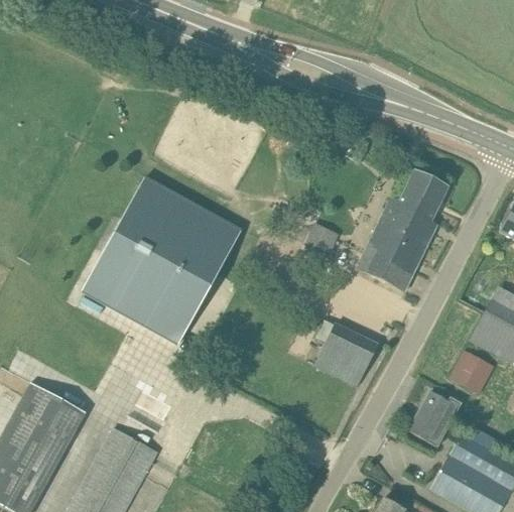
[(432,220),(450,185),(416,169),(401,199),(393,195),(357,267),(404,290),(438,223),(432,220)]
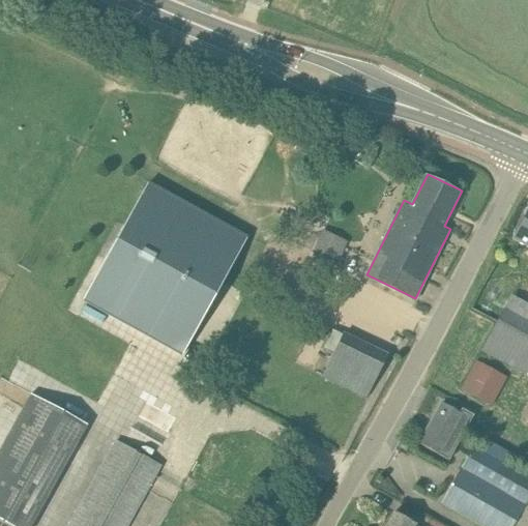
[(246,233),(146,181),(85,297),(86,298),(90,290),(186,343),(182,351),(183,352),(246,233)]
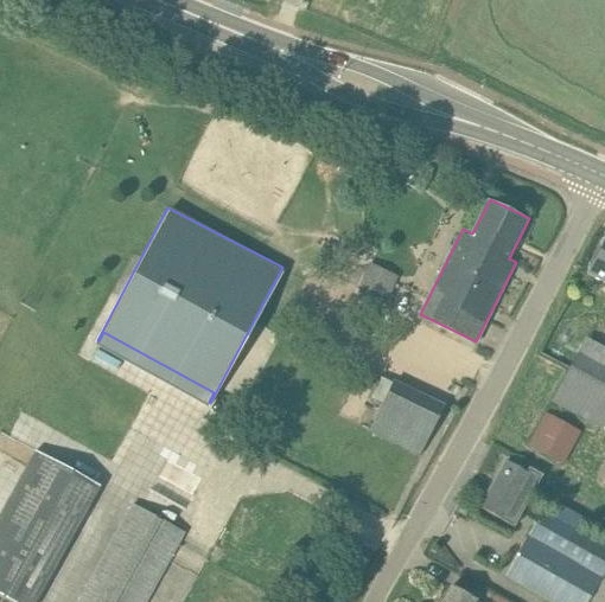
[(604,239),(590,271),(604,279),(604,239)]
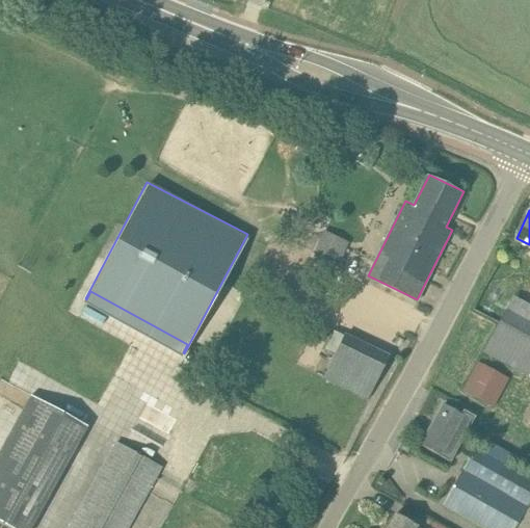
[(315,249),(340,262),(350,240),(326,228),(315,249)]
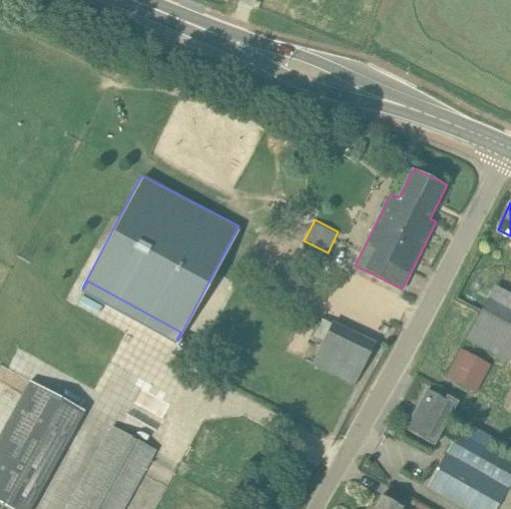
[(479,293),(497,258),(486,252),(468,288),(479,293)]
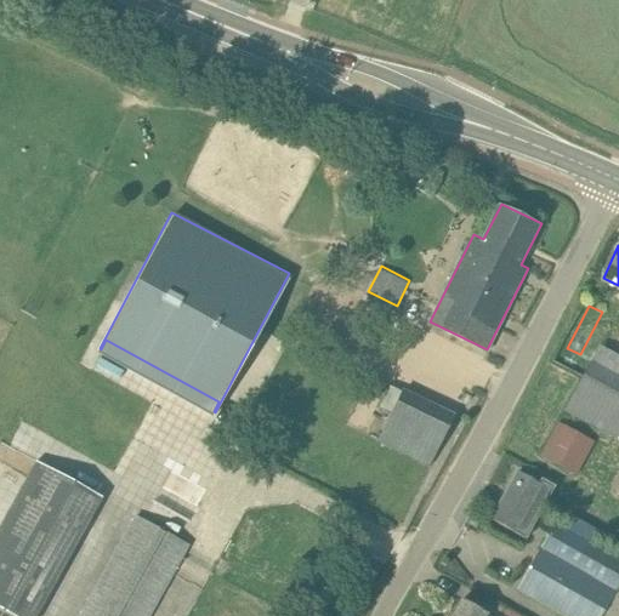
[(618,351),(601,341),(566,408),(618,437),(618,351)]
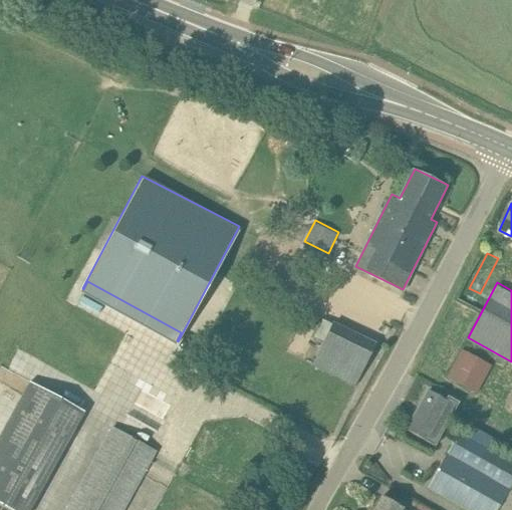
[(313,363),(357,385),(379,341),(334,319),(313,363)]
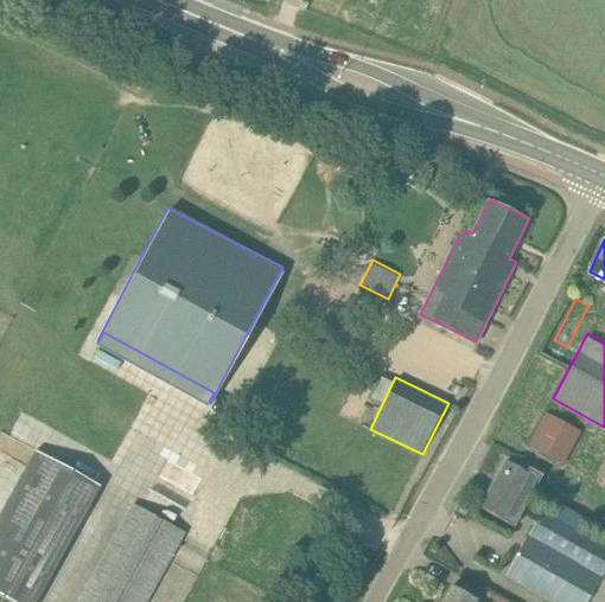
[(549,405),(532,440),(567,460),(586,426),(549,405)]
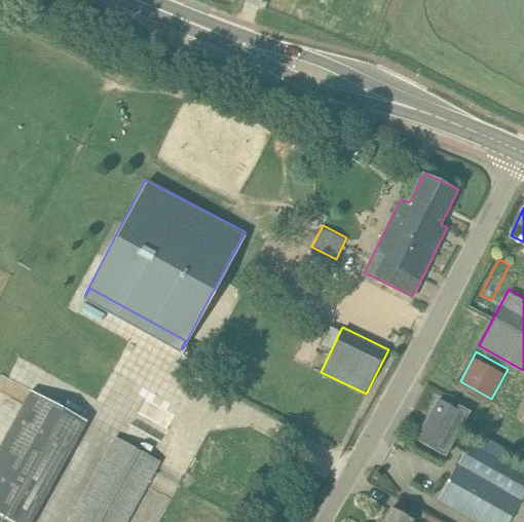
[(31,521),(87,419),(33,388),(0,447),(0,513),(16,521),(31,521)]
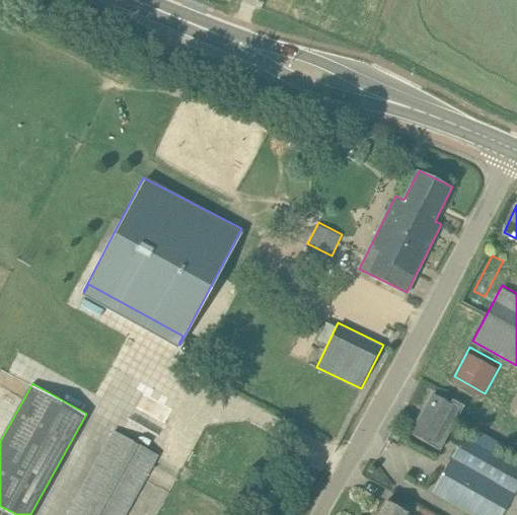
[(435,391),(412,432),(441,448),(466,403),(453,396),(451,400),(435,391)]
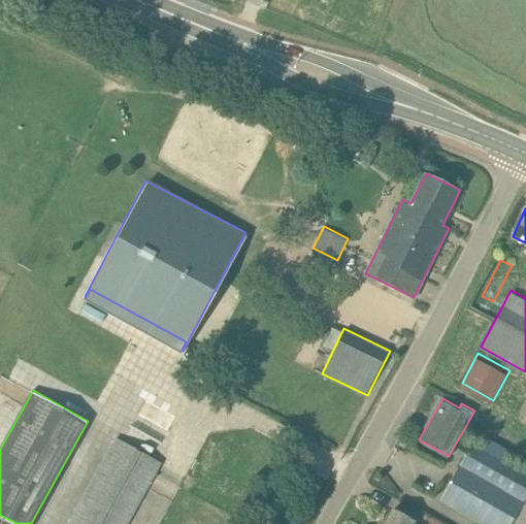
[(127,523),(162,461),(117,436),(68,523),(127,523)]
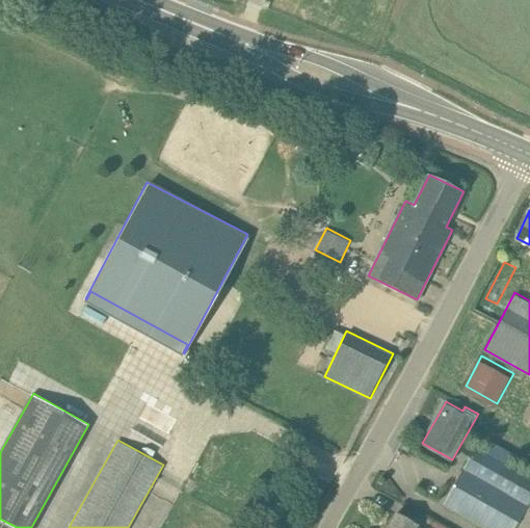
[(529,475),(476,445),(465,466),(444,502),(487,527),(514,527),(529,502),(529,475)]
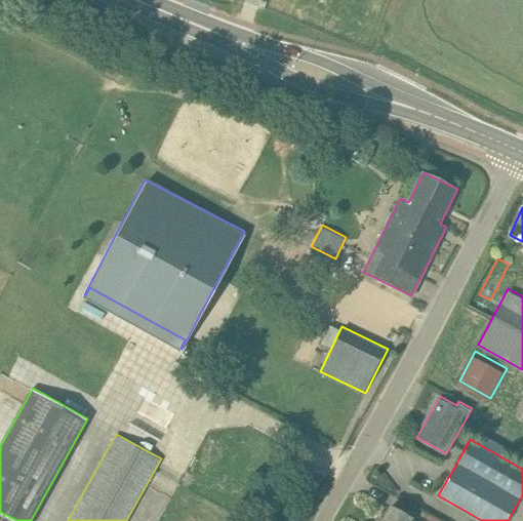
[(418,520),(391,505),(381,520),(418,520)]
